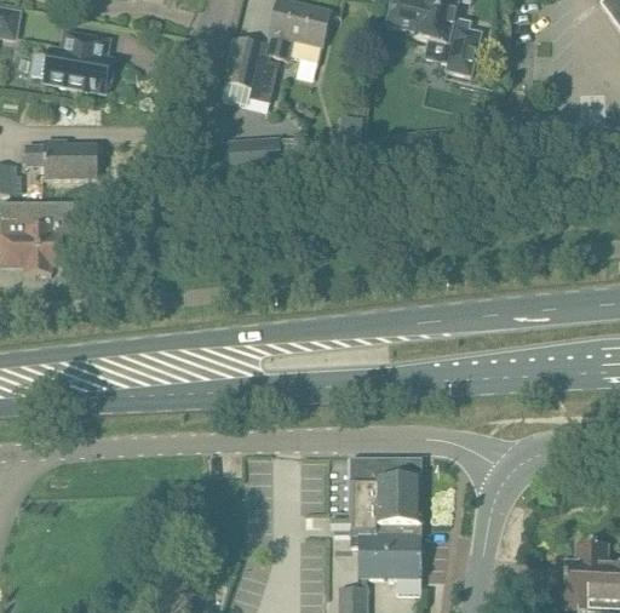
[(331,11),(283,0),(279,0),(268,43),(268,45),(265,52),(270,53),(286,57),(287,53),(293,55),(317,61),(319,61),(331,11)]
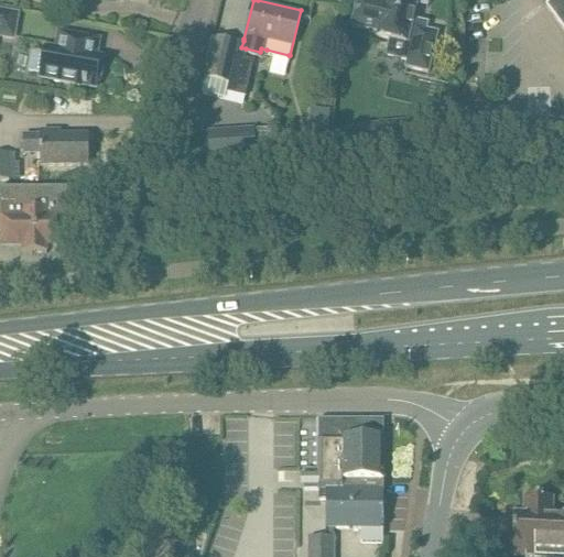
[(357,0),(351,21),(378,28),(377,32),(389,34),(384,53),(407,57),(404,64),(424,68),(434,28),(424,25),(426,20),(413,17),(416,0),(357,0)]
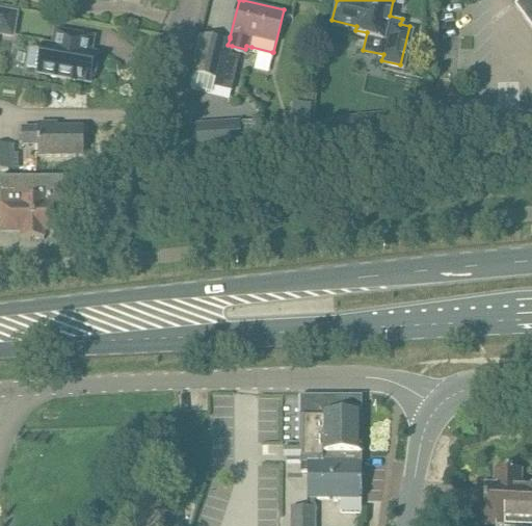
[(515,0),(514,1),(531,24),(531,0),(515,0)]
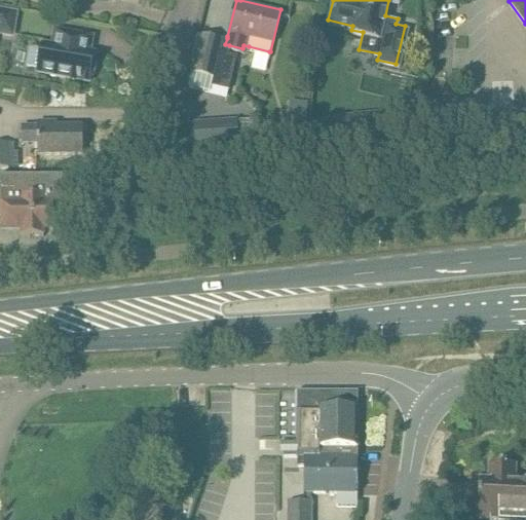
[(20,8),(0,4),(0,31),(14,34),(20,8)]
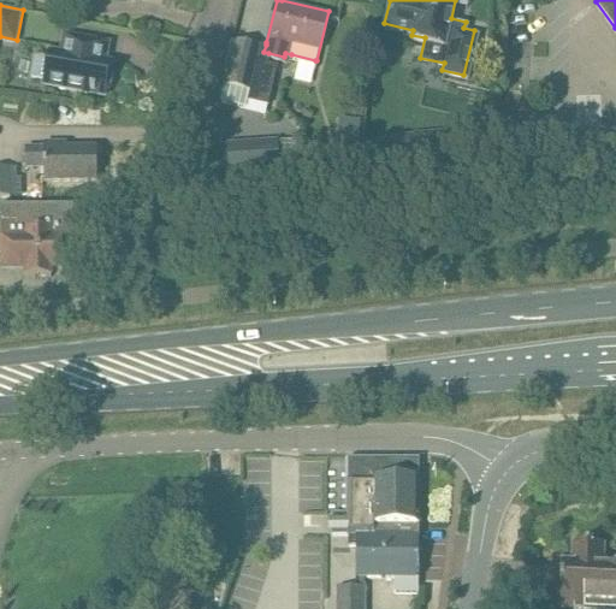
[(42,80),(104,90),(105,84),(111,83),(113,69),(108,65),(110,59),(107,59),(99,57),(102,39),(63,31),(59,46),(49,45),(48,53),(34,51),(30,74),(43,76),(42,80)]
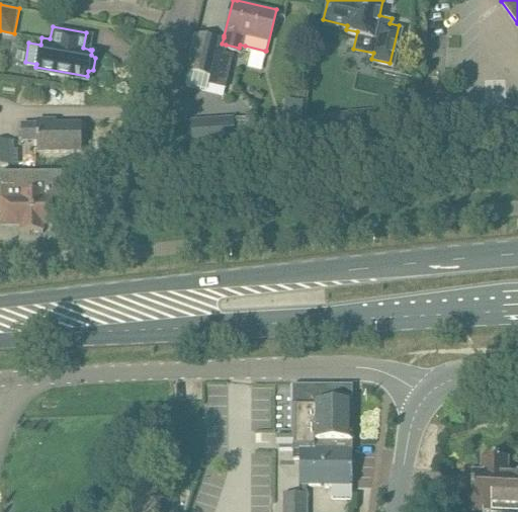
[(196,30),(195,30),(187,67),(188,67),(185,80),(206,85),(207,81),(226,85),(233,52),(225,50),(226,45),(222,44),(224,37),(218,35),(196,30)]
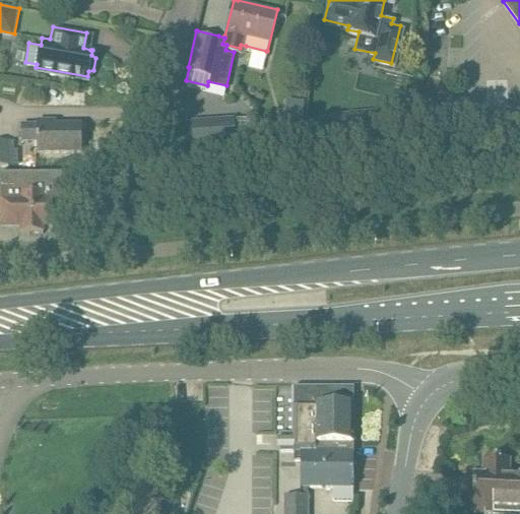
[(36,81),(34,92),(45,93),(47,82),(36,81)]
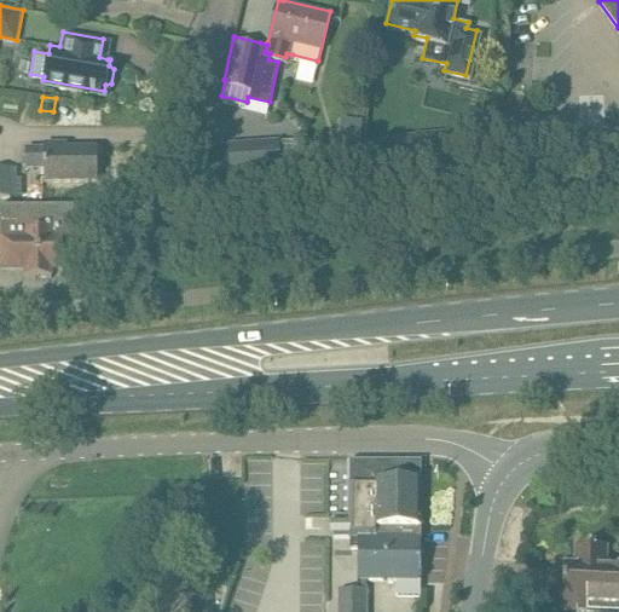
[(342,115),(337,148),(356,151),(362,117),(342,115)]
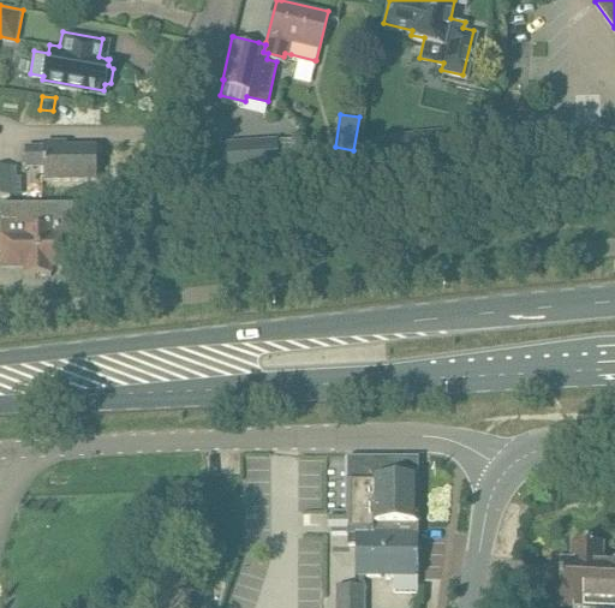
[(227,138),(228,164),(228,165),(280,161),(278,135),(227,138)]
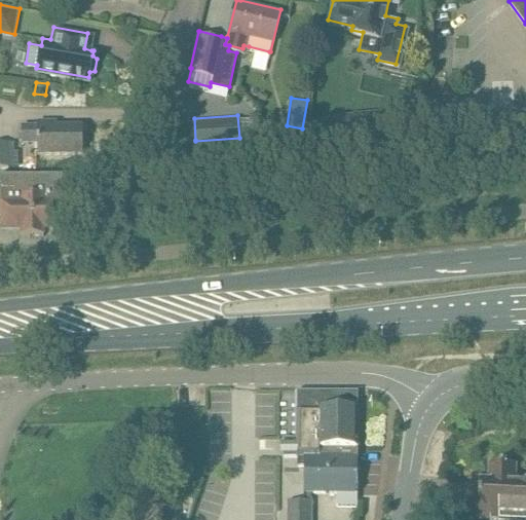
[(37,150),(82,150),(82,123),(57,123),(57,118),(38,118),(38,123),(22,123),(22,139),(37,139),(37,150)]
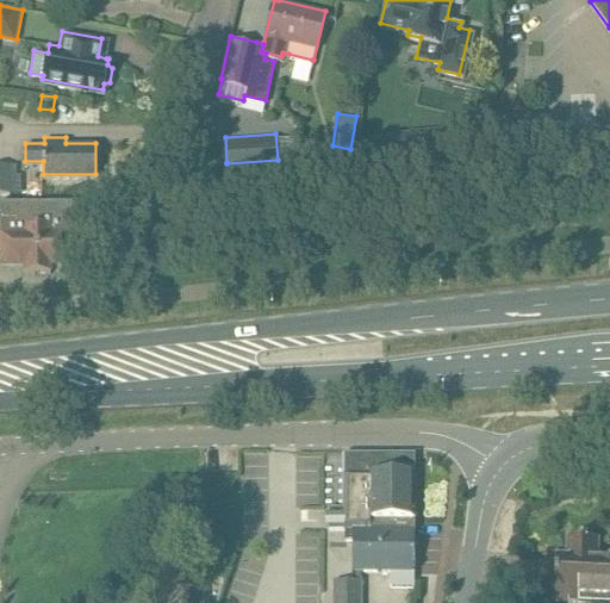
[(10,161),(0,161),(0,190),(11,190),(10,161)]
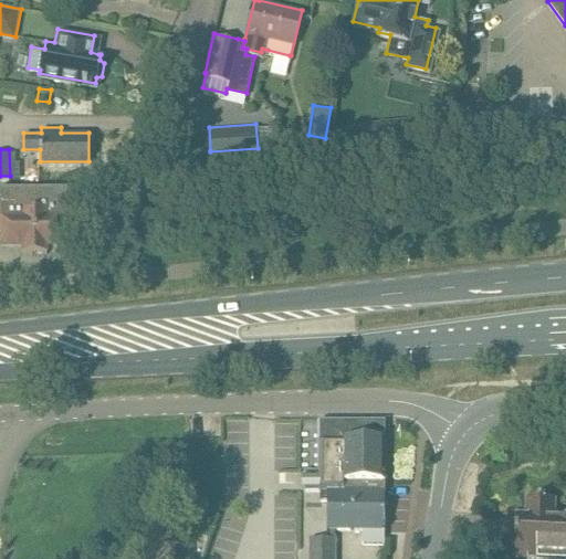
[(66,243),(66,206),(66,187),(0,187),(0,207),(0,243),(23,243),(24,250),(46,250),(46,243),(66,243)]
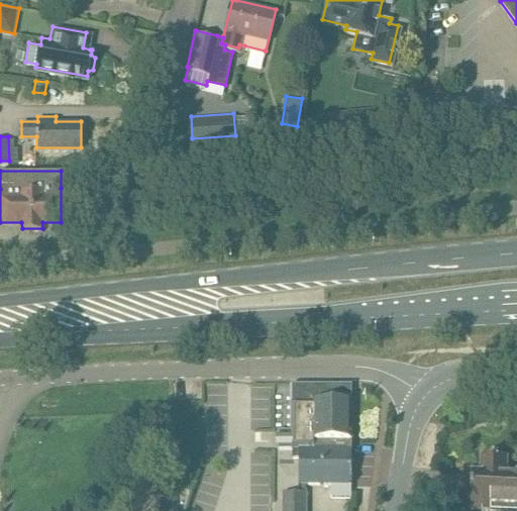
[(226,379),(207,379),(207,396),(226,396),(226,379)]
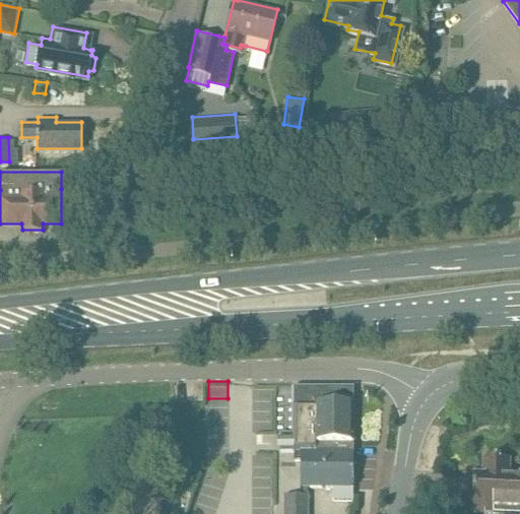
[(353,497),(353,485),(353,384),(315,384),(315,385),(311,385),(307,386),(304,388),(301,391),(299,394),(298,398),(298,401),(294,401),(294,430),(280,430),(280,448),(294,448),(294,456),(301,456),(301,492),(285,492),(284,513),(307,513),(308,484),(333,485),(333,497),(353,497)]
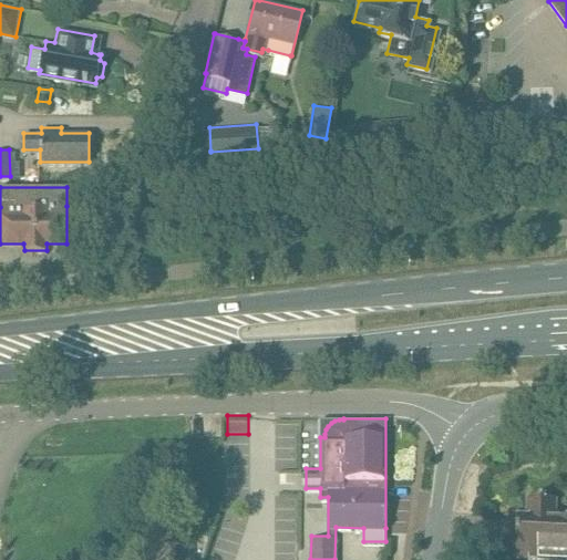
[(517,514),(515,556),(546,557),(545,559),(566,559),(566,516),(555,516),(556,497),(527,496),(527,515),(517,514)]
